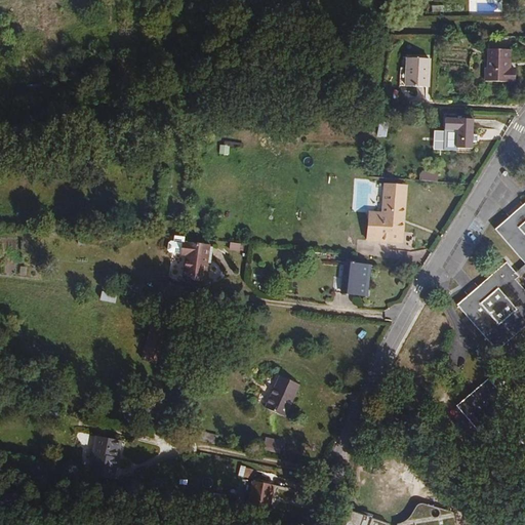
[(511,70),(511,64),(514,64),(514,51),(490,49),(489,67),(487,67),(487,80),(517,82),(518,71),(511,70)]
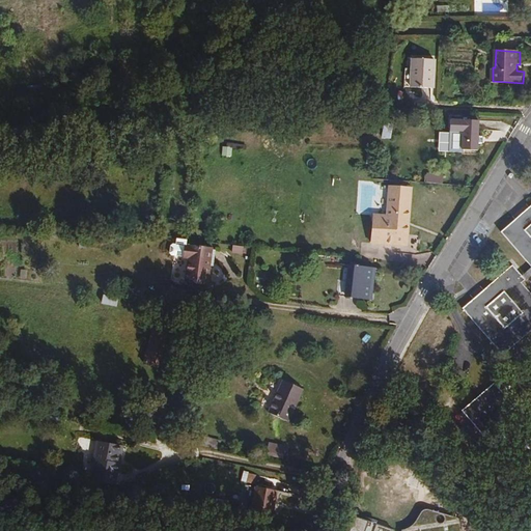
[(434,88),(436,59),(413,58),(412,87),(434,88)]
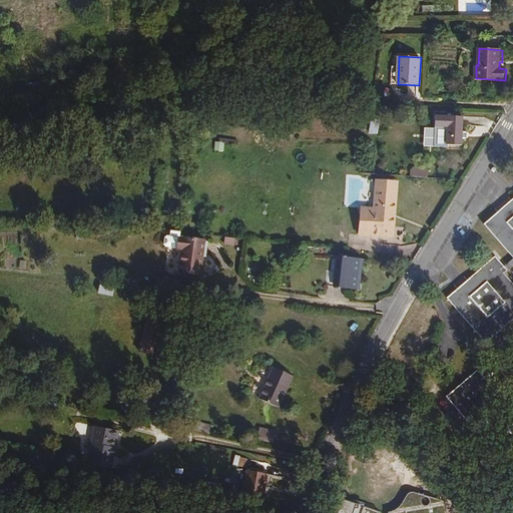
[(13,79),(13,94),(25,94),(24,79),(13,79)]
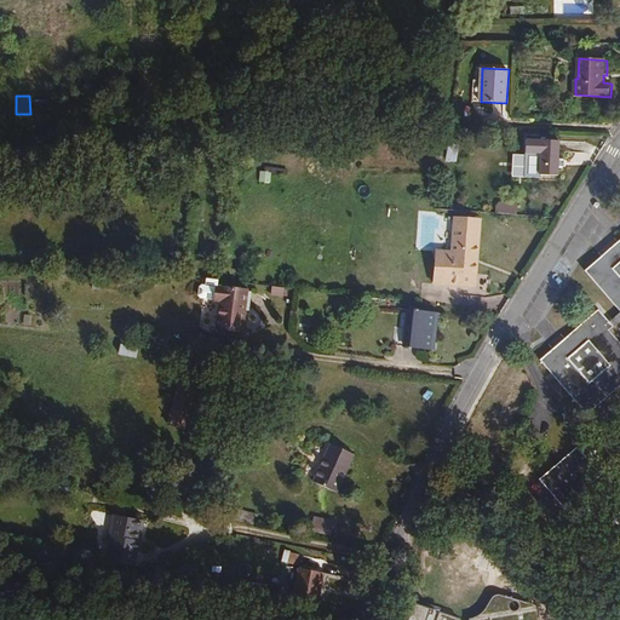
[(47,97),(39,98),(41,112),(50,110),(47,97)]
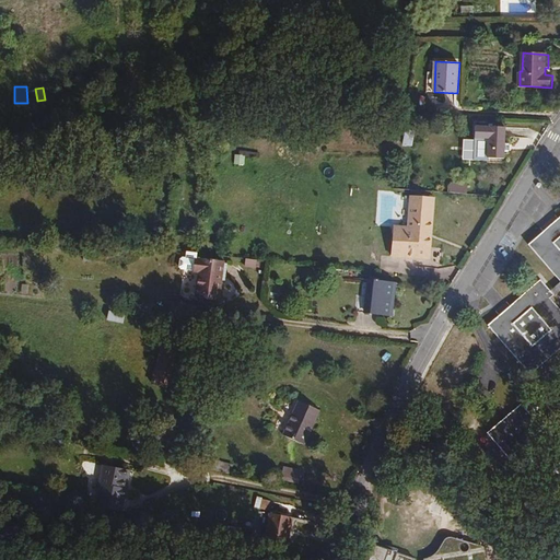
[(502,128),(479,126),(479,138),(489,139),(488,158),(500,159),(502,128)]
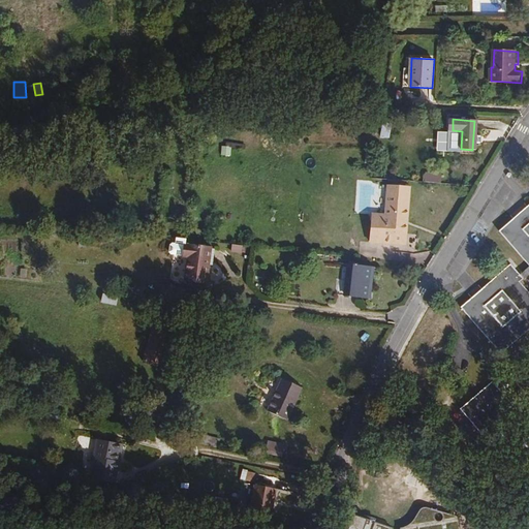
[(376,138),(377,127),(370,126),(368,136),(376,138)]
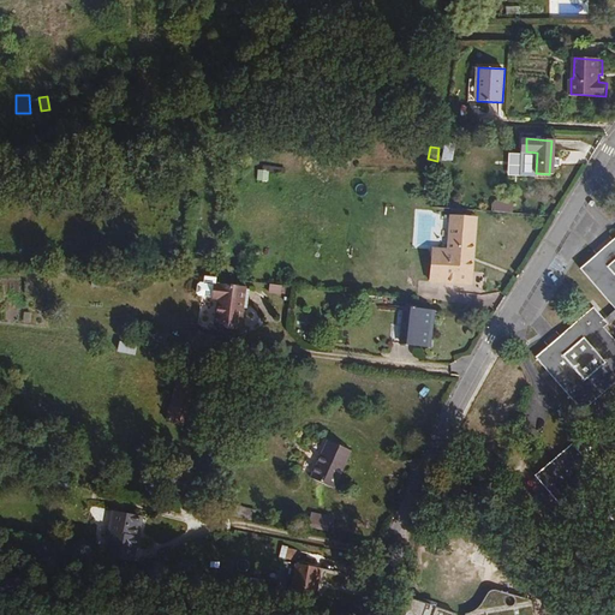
[(536,173),(537,153),(526,151),(525,173),(536,173)]
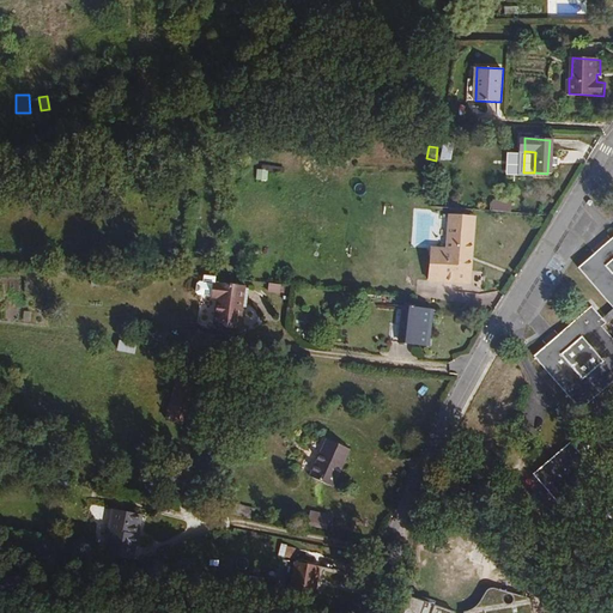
[(266,181),(267,171),(262,171),(258,170),(258,181),(266,181)]
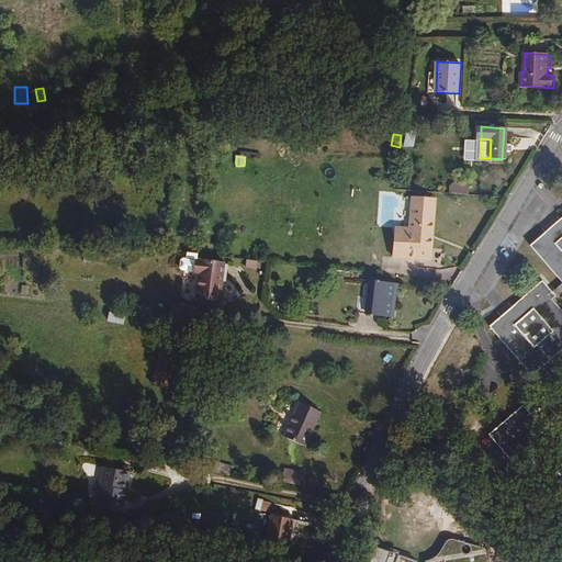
[(453,200),(453,190),(441,189),(440,198),(453,200)]
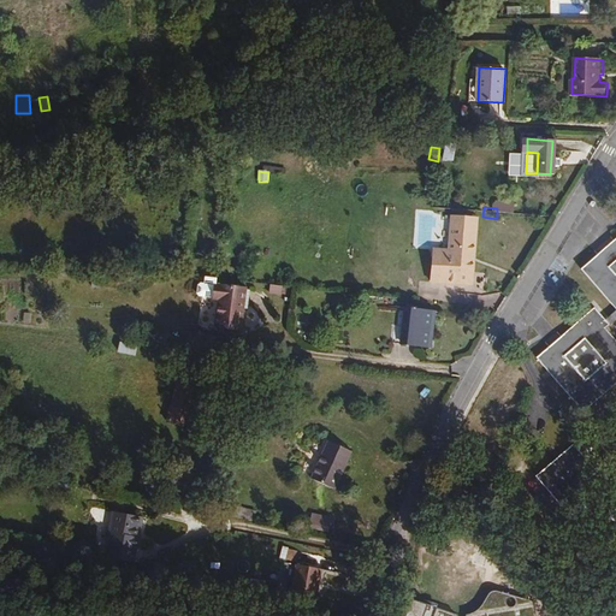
[(475,280),(478,220),(478,211),(451,211),(451,220),(450,252),(434,252),(433,278),(475,280)]
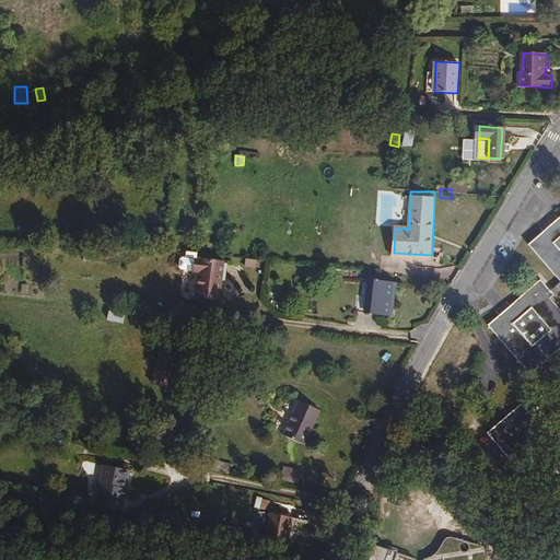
[(559,214),(527,242),(557,279),(547,287),(541,279),(489,323),(527,370),(550,350),(559,341),(559,310),(552,301),(556,298),(552,294),(559,287),(559,214)]
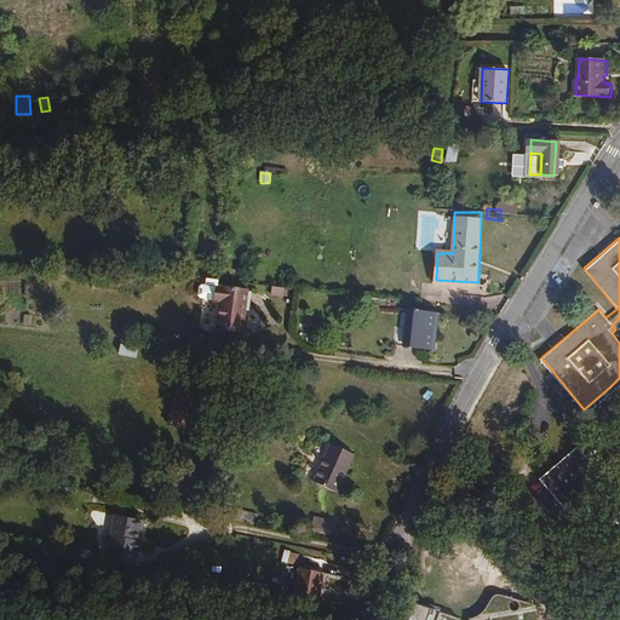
[(245,296),(246,290),(218,286),(217,299),(222,299),(219,327),(242,329),(245,296)]
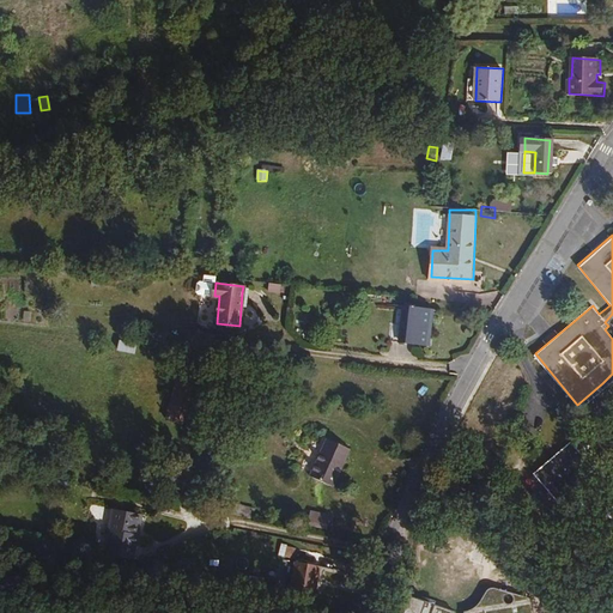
[(432,329),(435,310),(407,308),(406,328),(407,328),(406,344),(429,345),(430,329),(432,329)]
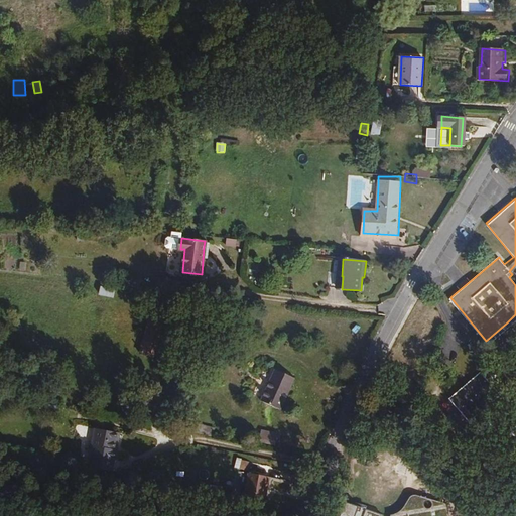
[(117,290),(102,286),(100,294),(115,298),(117,290)]
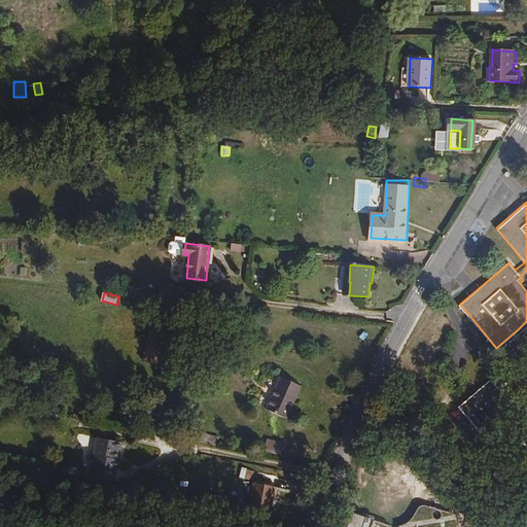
[(288,417),(303,385),(282,377),(268,408),(288,417)]
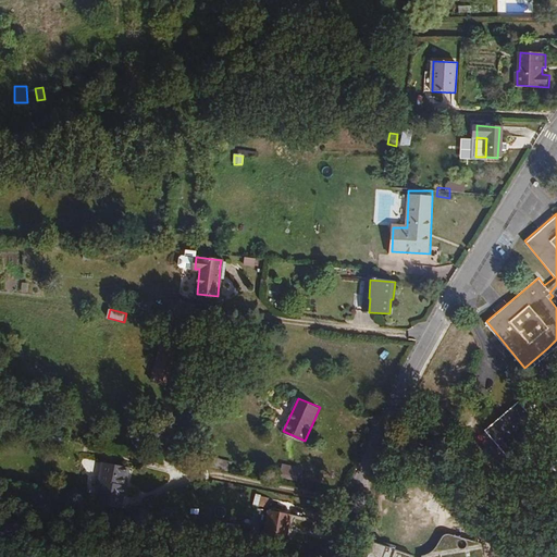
[(528,417),(517,404),(484,432),(506,457),(537,431),(528,417)]
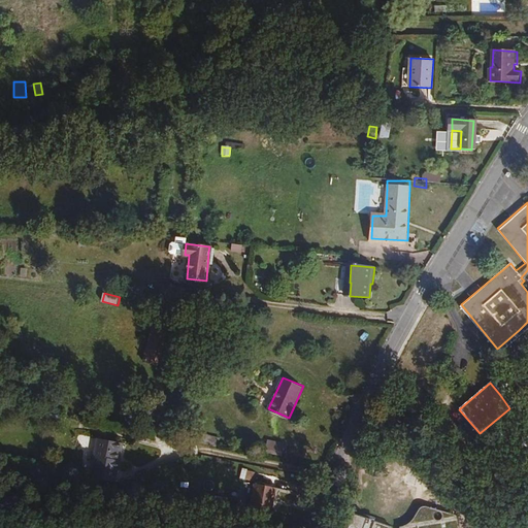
[(314,407),(308,399),(298,406),(303,414),(314,407)]
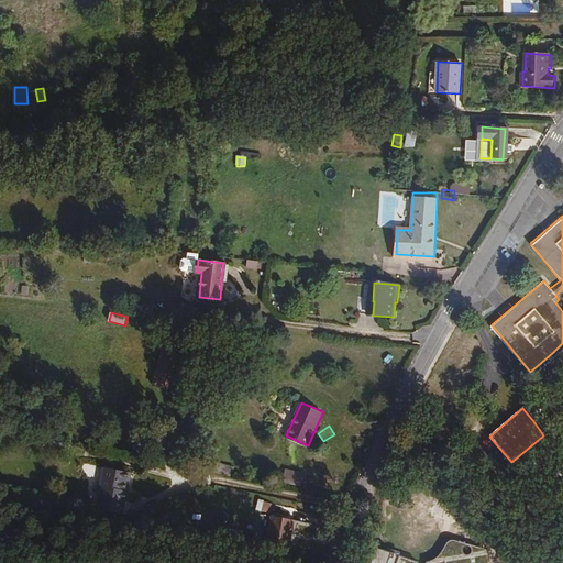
[(283,477),(285,467),(276,466),(274,475),(283,477)]
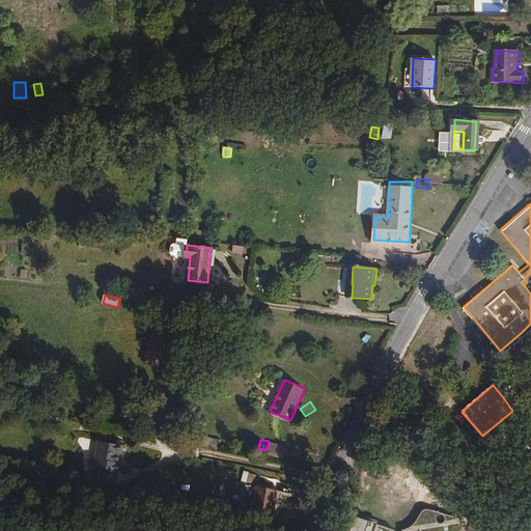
[(284,453),(285,444),(269,441),(267,450),(284,453)]
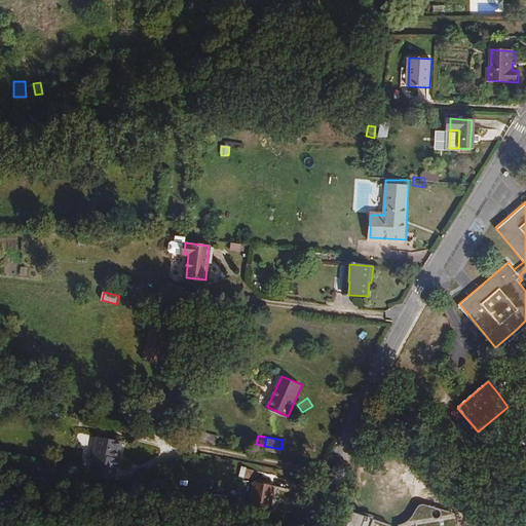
[(115,481),(124,445),(102,440),(95,465),(99,466),(97,478),(115,481)]
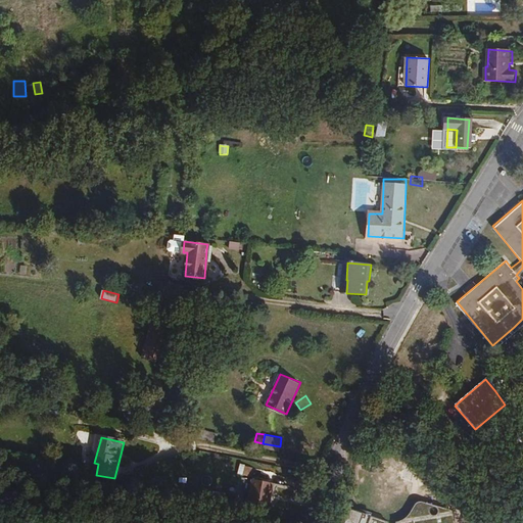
[(268,510),(273,483),(251,479),(247,505),(268,510)]
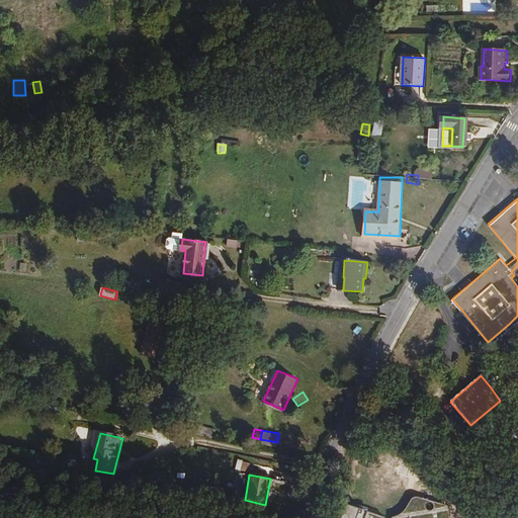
[(448,507),(418,497),(414,498),(406,510),(401,513),(393,516),(392,517),(379,517),(381,515),(368,509),(368,506),(363,504),(362,506),(352,504),(351,503),(348,504),(343,517),(449,517),(448,508),(448,507)]
